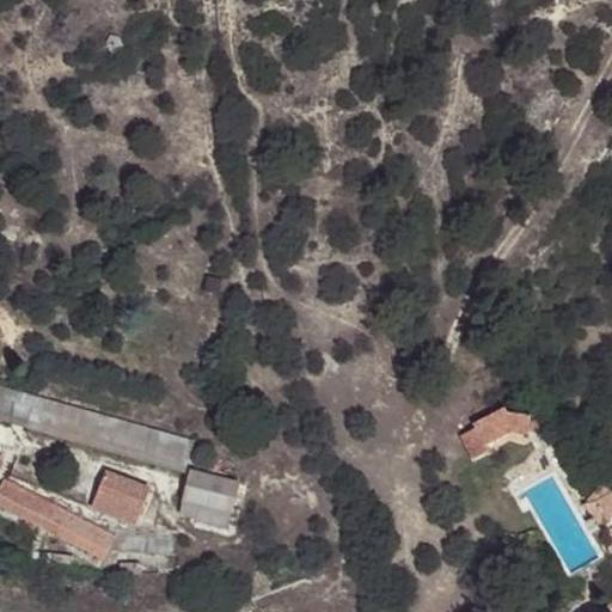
[(0,412),(28,420),(34,397),(0,386),(0,412)]
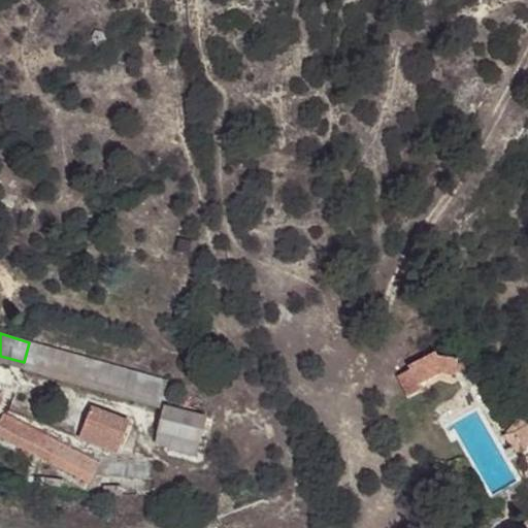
[(0,356),(0,364),(160,406),(167,381),(29,342),(24,362),(0,356)]
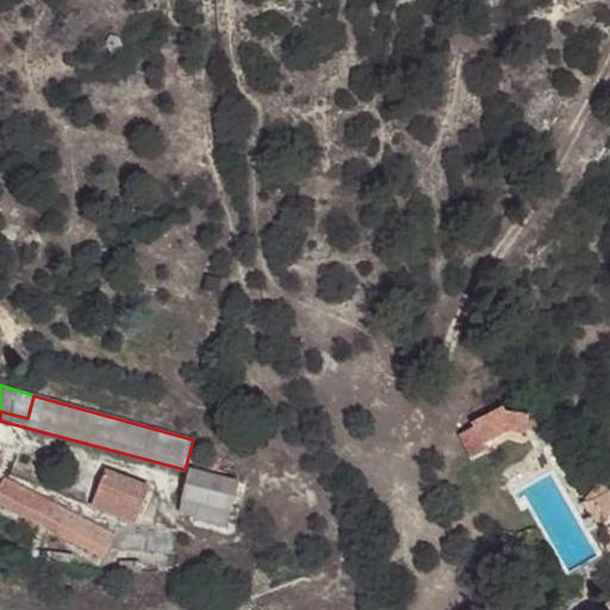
[(472,429),(481,446),(511,433),(524,433),(527,416),(504,412),(502,408),(471,424),(472,429)]
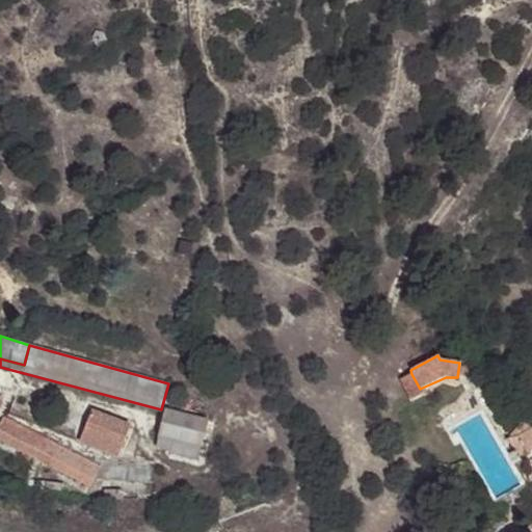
[(423,395),(420,389),(411,374),(401,379),(413,401),(423,395)]
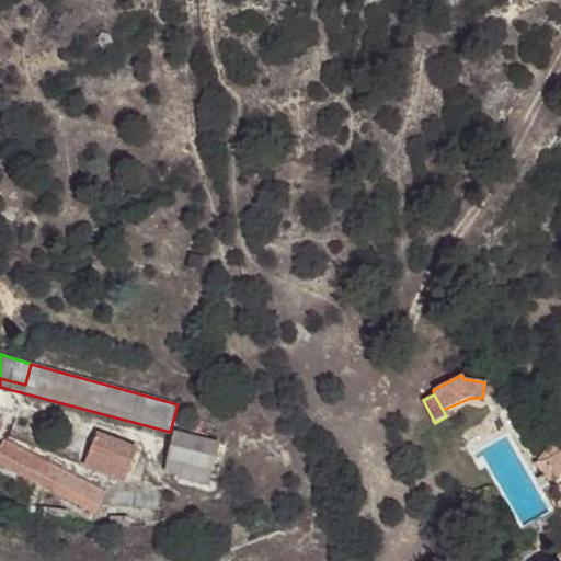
[(9,437),(127,485),(139,457),(20,410),(9,437)]
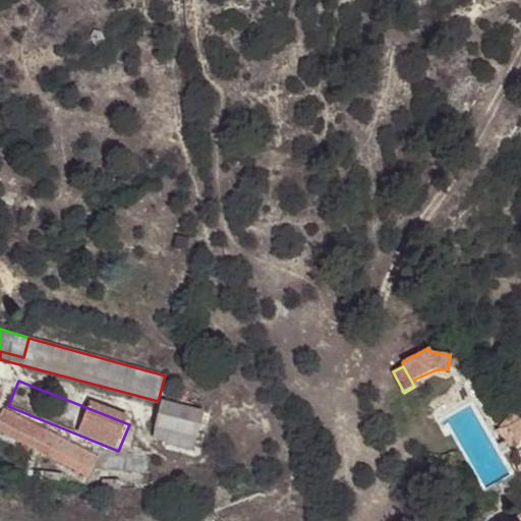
[(156,426),(196,438),(203,412),(162,402),(156,426)]
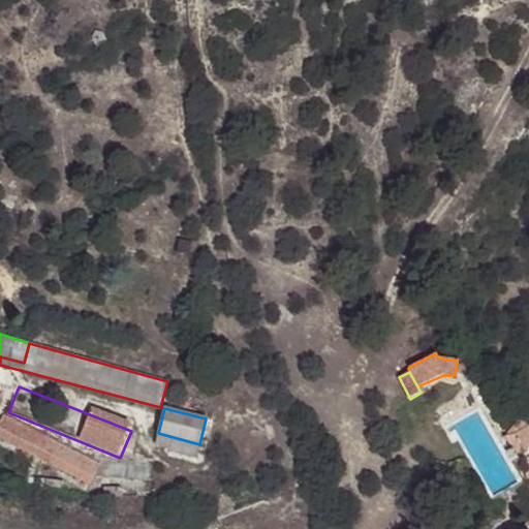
[(94,473),(98,465),(4,414),(0,422),(0,435),(89,483),(94,473)]
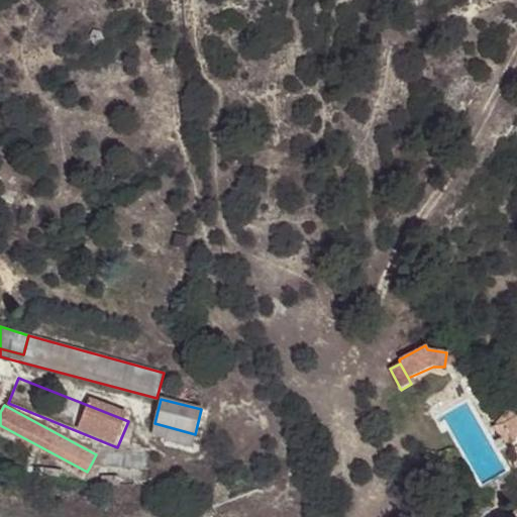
[(516,451),(516,413),(512,405),(493,426),(500,438),(495,441),(500,452),(505,449),(504,443),(512,440),(516,451)]
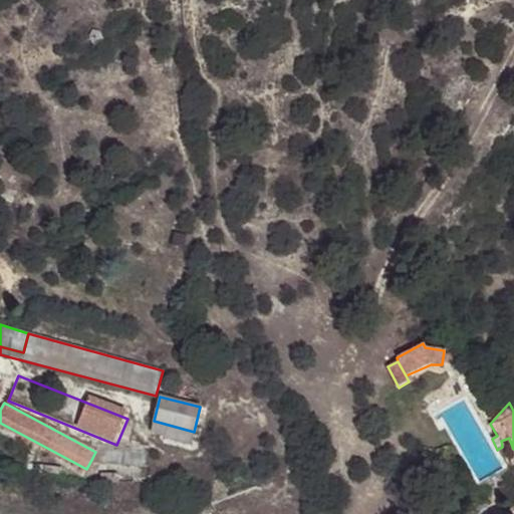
[(190,445),(194,432),(154,421),(152,428),(165,432),(164,437),(190,445)]
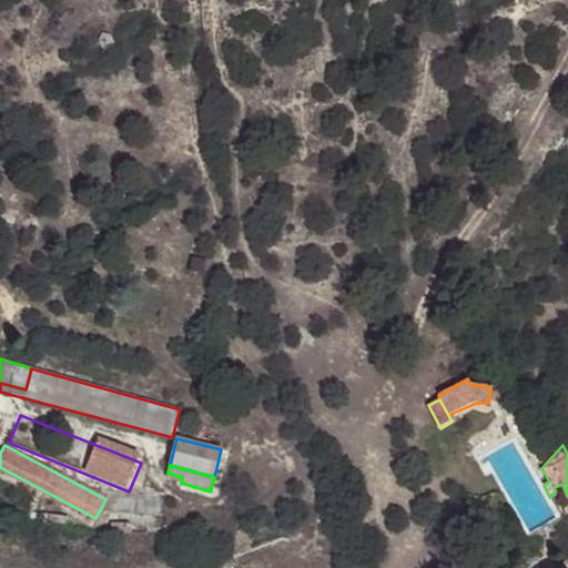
[(108,492),(105,499),(101,508),(160,516),(162,498),(108,492)]
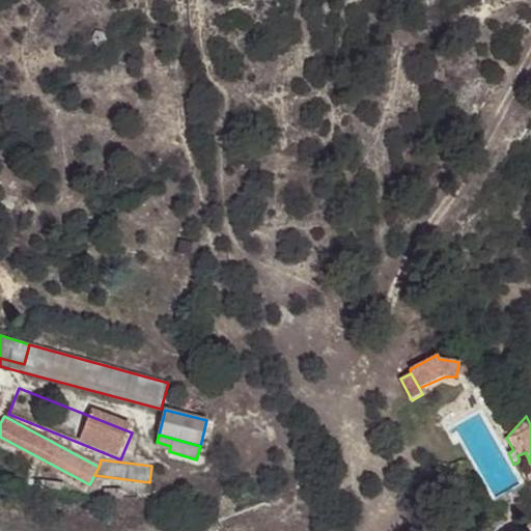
[(26,487),(62,493),(63,484),(48,480),(48,470),(29,467),(26,487)]
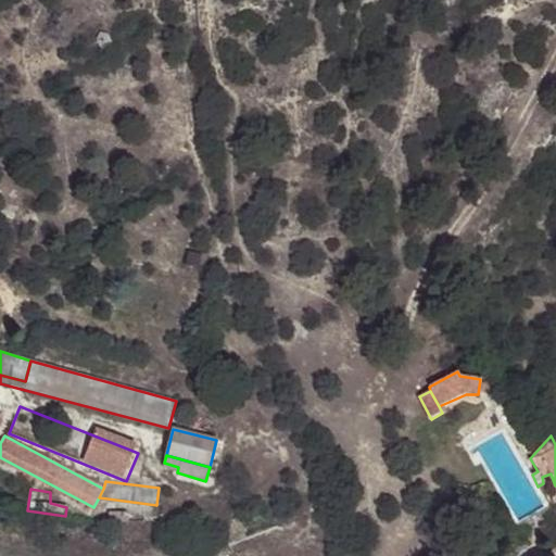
[(110,513),(110,522),(127,522),(127,514),(110,513)]
